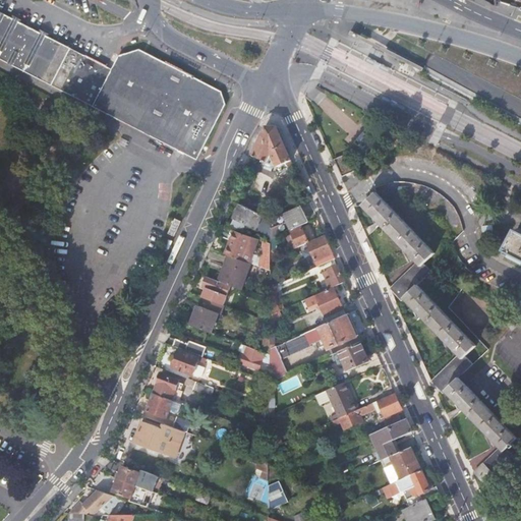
[(69,47),(0,11),(0,59),(51,85),(69,47)]
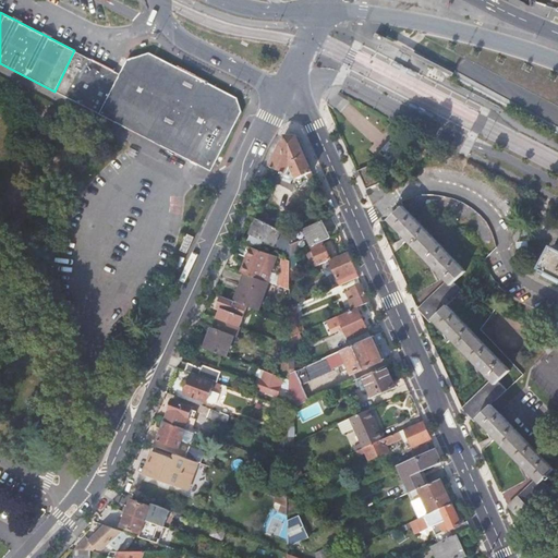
[(102,116),(123,75),(113,71),(74,50),(55,92),(102,116)]
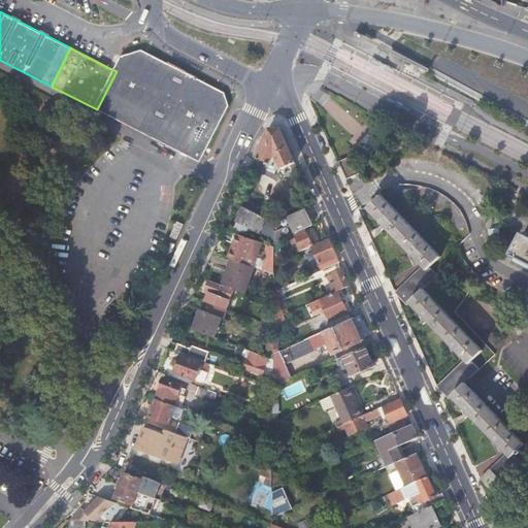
[(122,60),(117,71),(97,109),(198,161),(218,123),(228,104),(223,91),(143,51),(125,56),(122,60)]
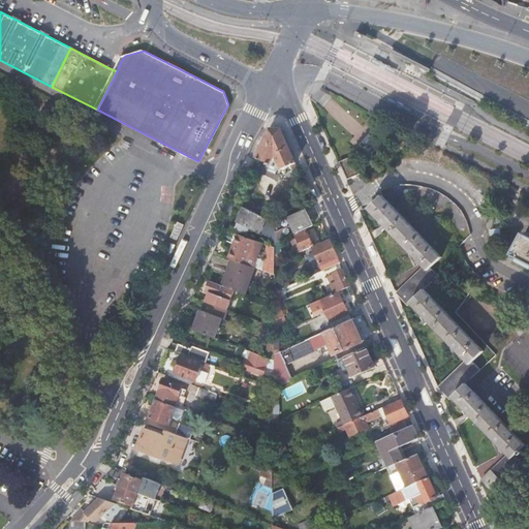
[(381,62),(373,58),(371,61),(379,66),(385,69),(394,73),(396,69),(387,65),(381,62)]
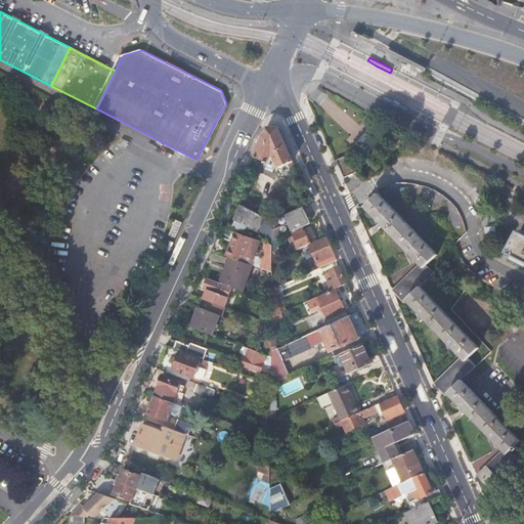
[(394,100),(386,96),(384,99),(384,100),(406,112),(408,107),(400,103),(394,100)]
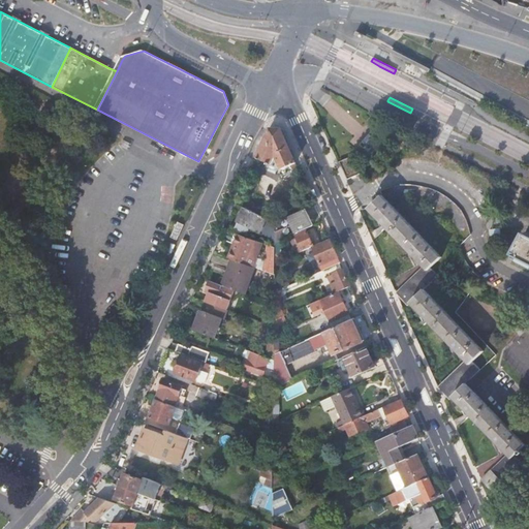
[(292,168),(299,166),(281,129),(270,129),(256,157),(270,163),(274,154),(282,169),(290,165),(292,168)]
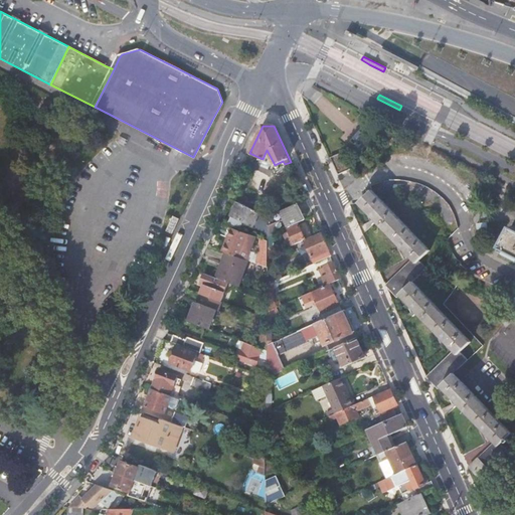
[(354,145),(355,146),(367,134),(365,132),(363,134),(360,131),(359,132),(359,133),(360,133),(361,134),(356,140),(353,138),(352,139),(355,141),(354,141),(356,143),(354,145)]
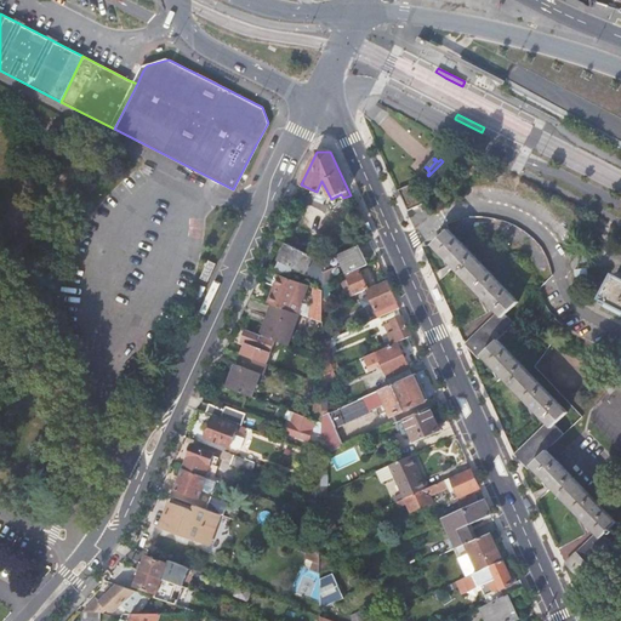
[(415,186),(400,192),(410,212),(425,206),(415,186)]
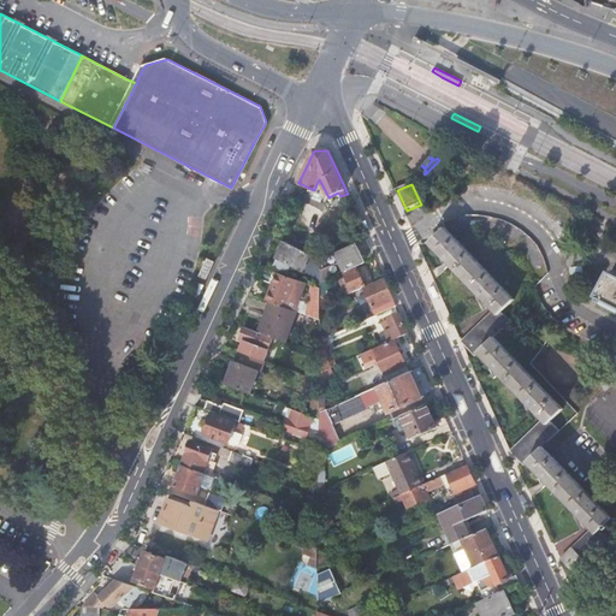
[(544,420),(511,452),(525,465),(527,462),(592,529),(562,560),(576,575),(588,564),(585,560),(608,538),(603,534),(610,526),(608,525),(612,519),(544,448),(560,431),(551,422),(564,410),(495,338),(511,321),(503,313),(515,301),(445,230),(431,244),(495,311),(463,342),(463,343),(477,355),(479,353),(544,420)]
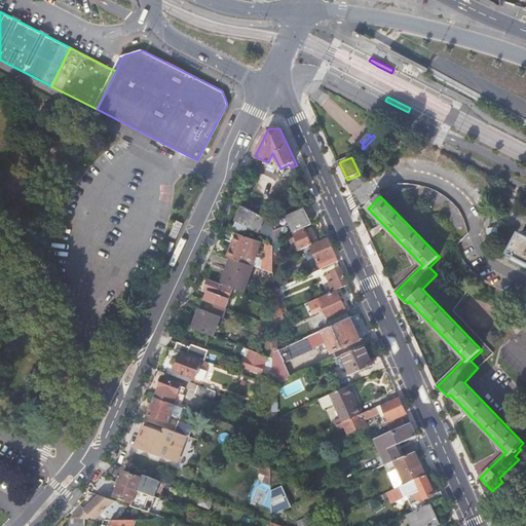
[(261,226),(265,217),(241,207),(232,225),(248,232),(250,228),(259,232),(261,226)]
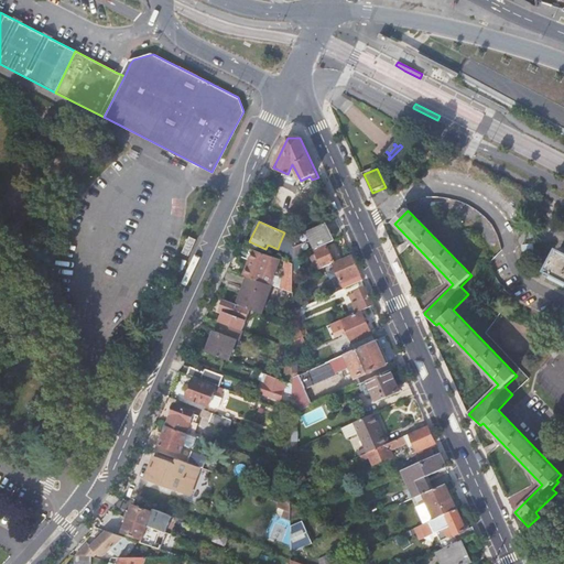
[(293,249),(293,259),(301,256),(302,246),(302,245),(312,240),(316,249),(334,241),(326,223),(293,237),(293,249)]
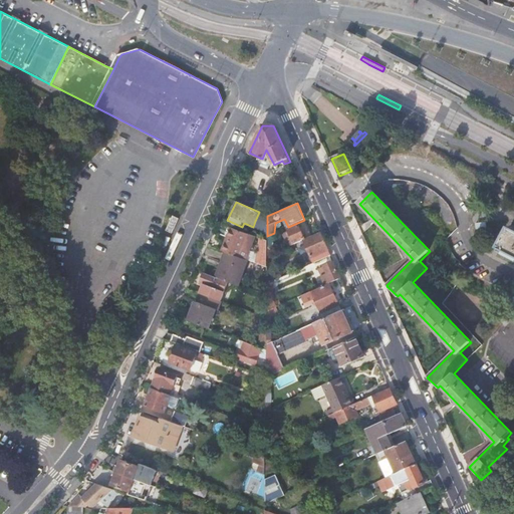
[(267,227),(267,216),(259,212),(255,221),(267,227)]
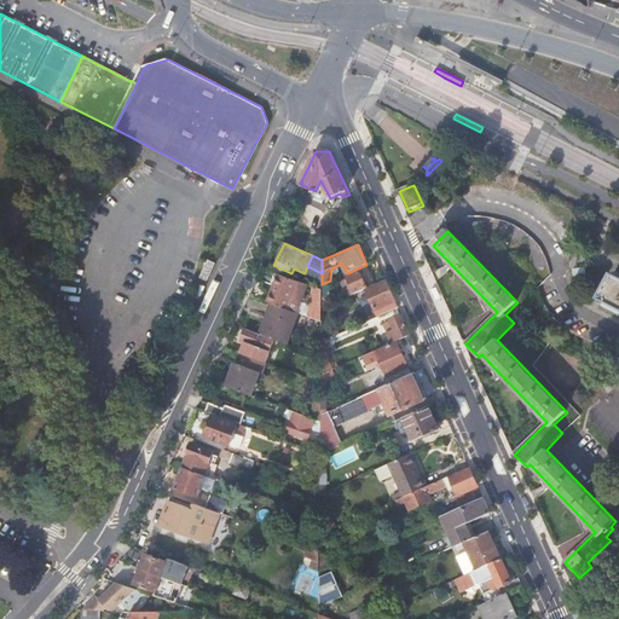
[(215,262),(208,259),(200,277),(207,281),(215,262)]
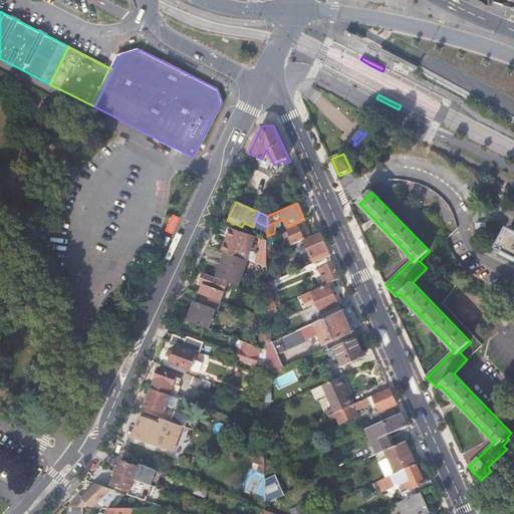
[(288,229),(295,244),(304,240),(312,236),(306,221),(288,229)]
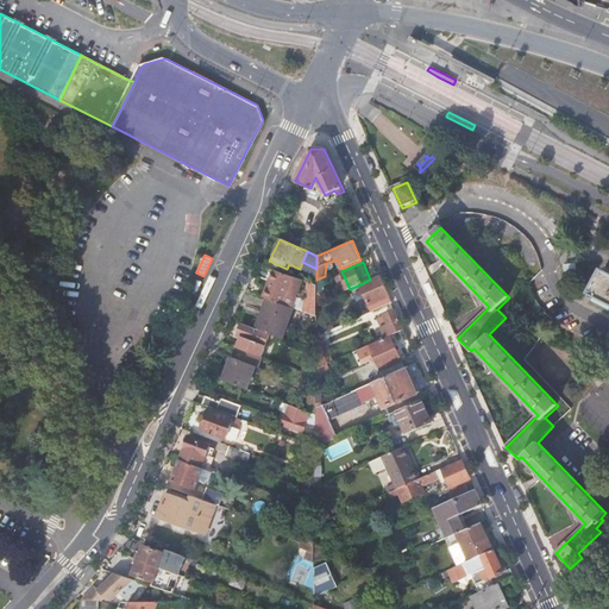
[(274,269),(263,297),(269,299),(284,305),(295,276),(274,269)]
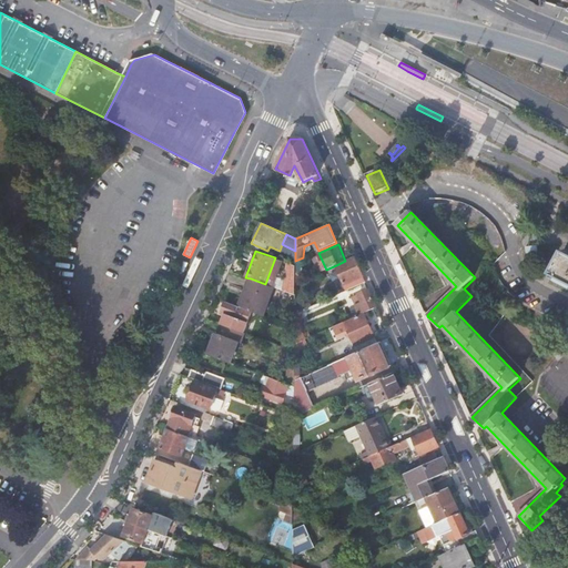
[(567,252),(565,251),(554,273),(567,280),(567,252)]
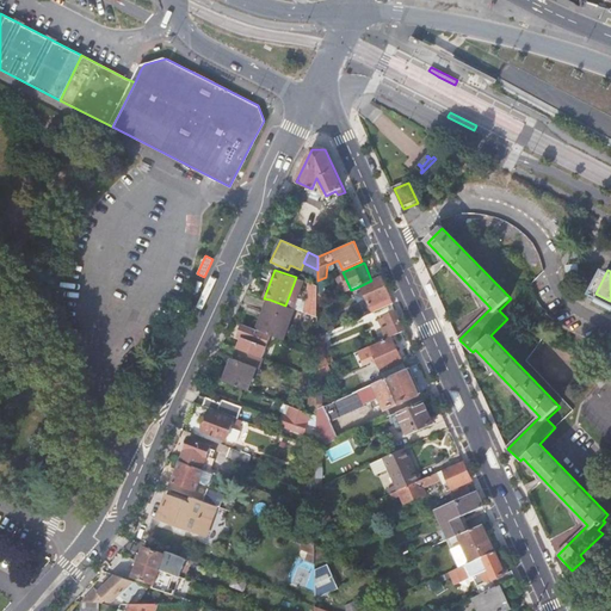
[(382,276),(371,281),(362,285),(374,312),(394,303),(382,276)]
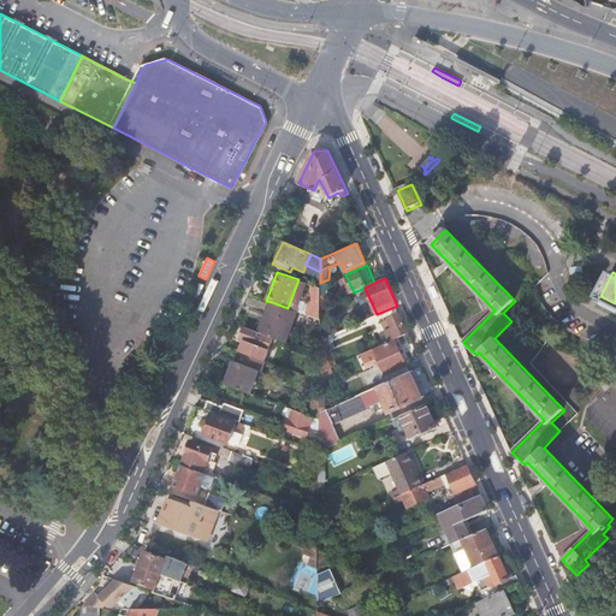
[(286,343),(297,312),(288,308),(272,302),(266,320),(264,319),(258,332),(273,338),(279,341),(286,343)]
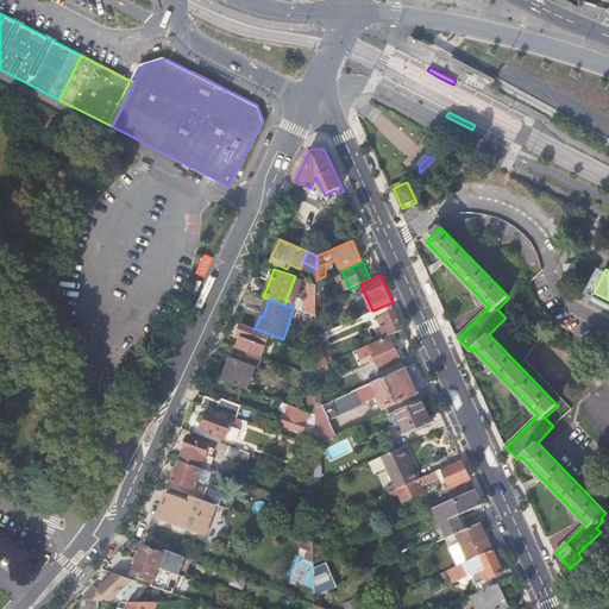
[(391,336),(405,330),(396,309),(384,315),(388,324),(381,326),(384,333),(375,338),(377,341),(391,336)]
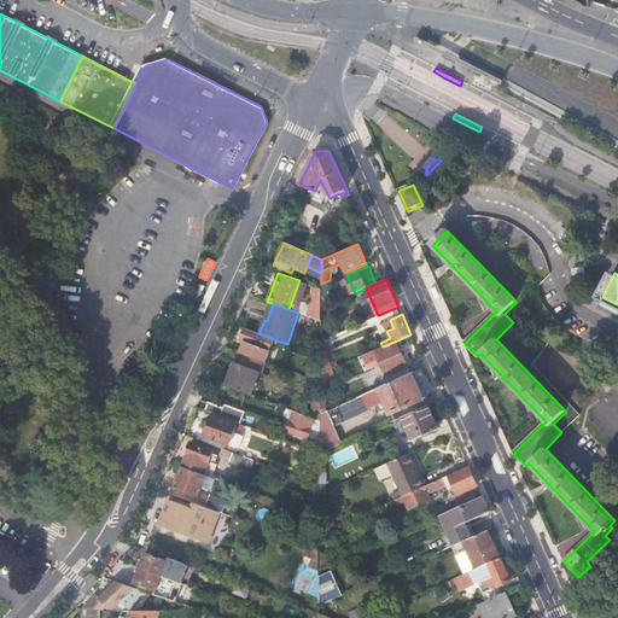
[(328,330),(332,337),(339,333),(336,326),(328,330)]
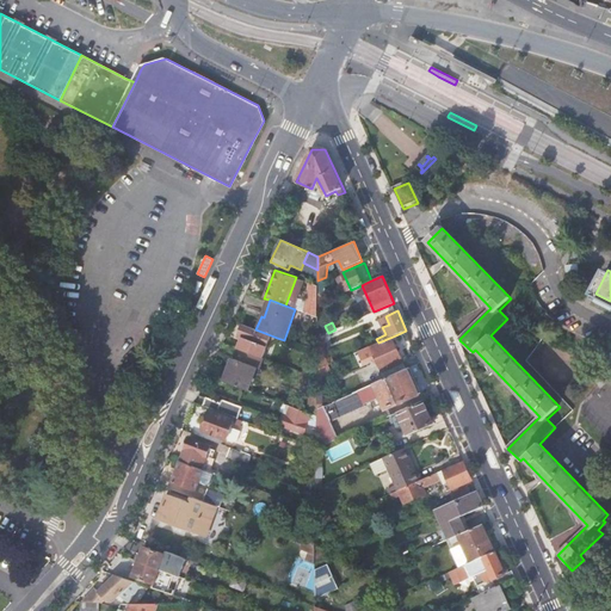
[(271,335),(255,329),(242,325),(238,337),(241,339),(238,349),(240,350),(263,358),(267,345),(271,335)]
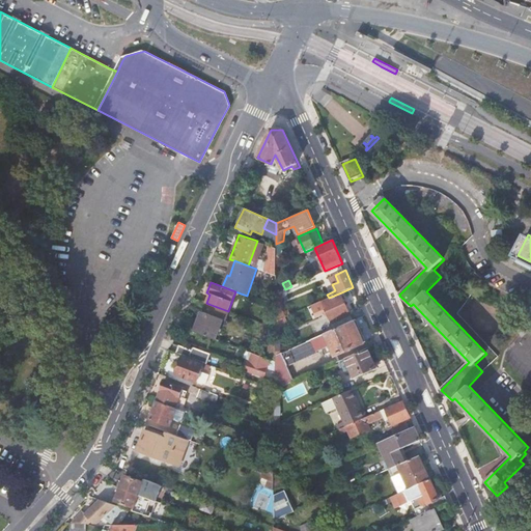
[(354,320),(341,292),(329,298),(323,301),(335,329),(354,320)]
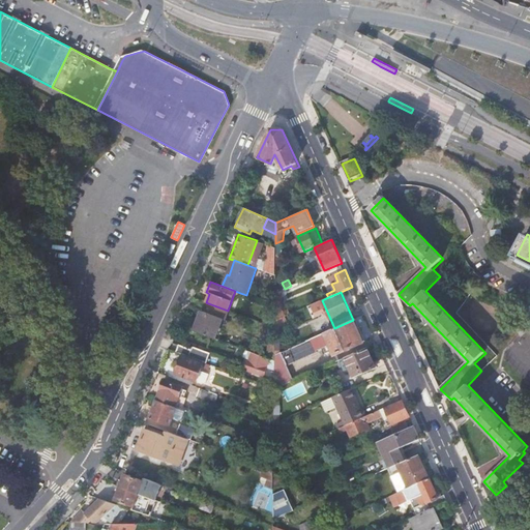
[(225,320),(229,311),(228,311),(208,303),(205,312),(202,311),(195,331),(215,339),(222,319),(225,320)]
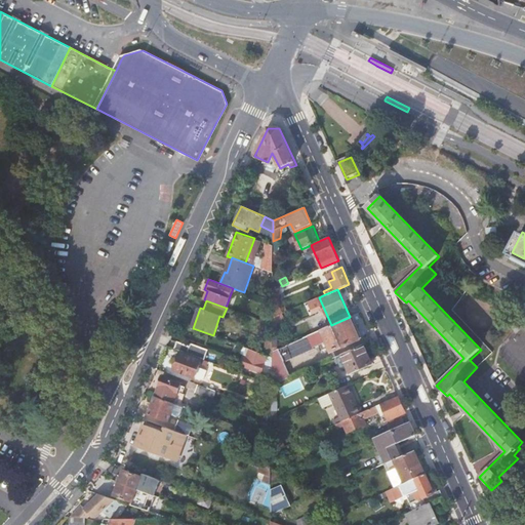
[(273,311),(273,317),(273,318),(282,314),(280,308),(273,311)]
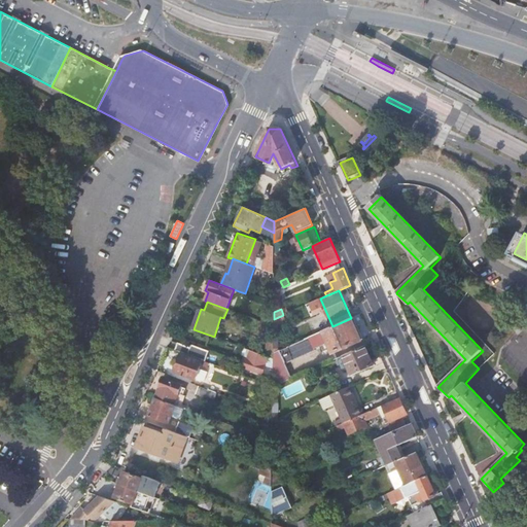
[(283,315),(274,319),(274,325),(286,320),(283,315)]
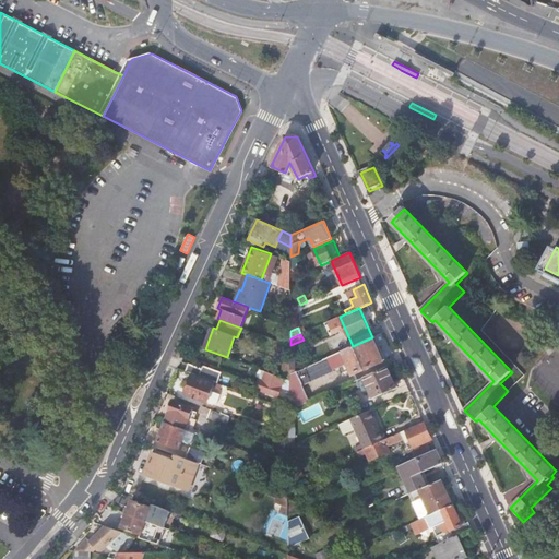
[(290,345),(290,339),(290,337),(287,337),(281,335),(278,342),(290,346),(290,345)]
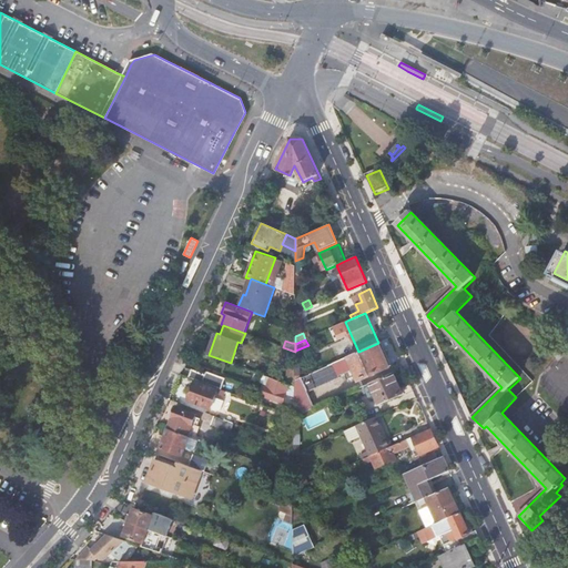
[(358,352),(295,381),(294,386),(294,404),(294,416),(294,417),(314,408),(307,392),(340,377),(338,375),(354,368),(359,381),(393,365),(382,342),(378,343),(358,352)]
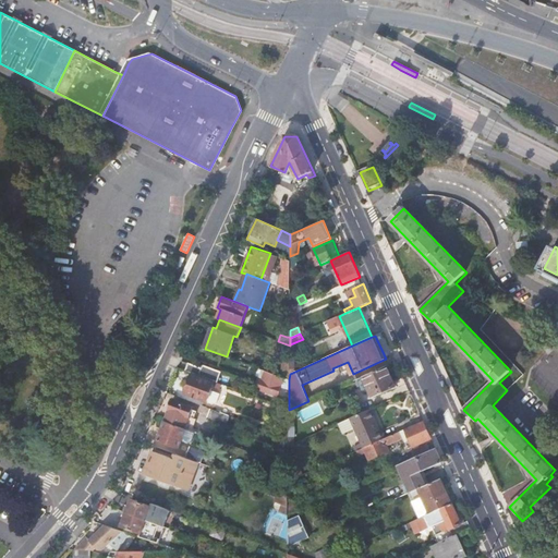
[(189,363),(185,371),(217,383),(221,372),(203,365),(202,368),(189,363)]
